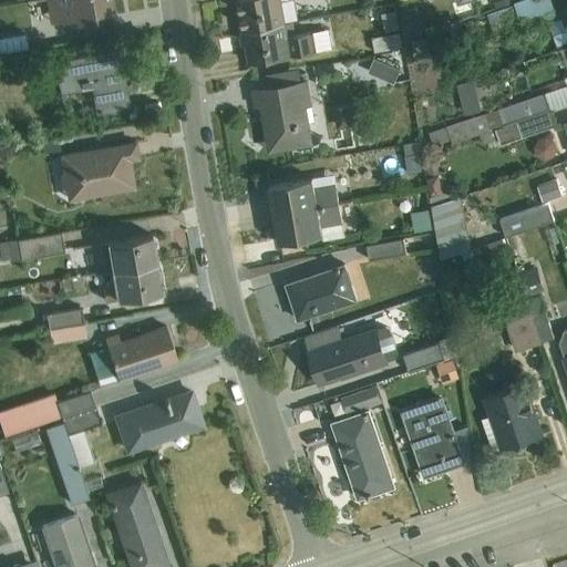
[(110,0),(45,0),(51,24),(75,20),(76,26),(91,23),(93,21),(113,17),(110,0)]
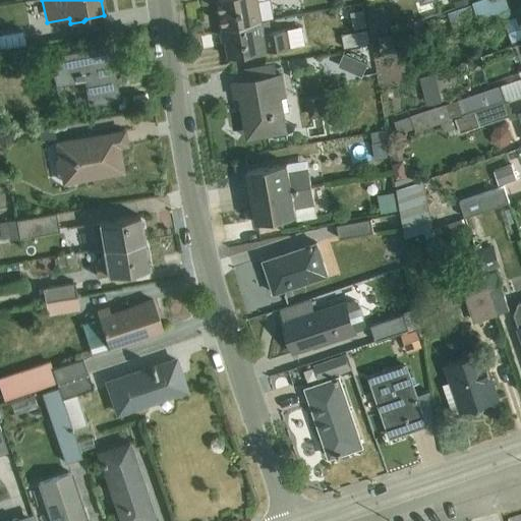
[(217,0),(222,30),(270,20),(274,20),(270,0),(217,0)]
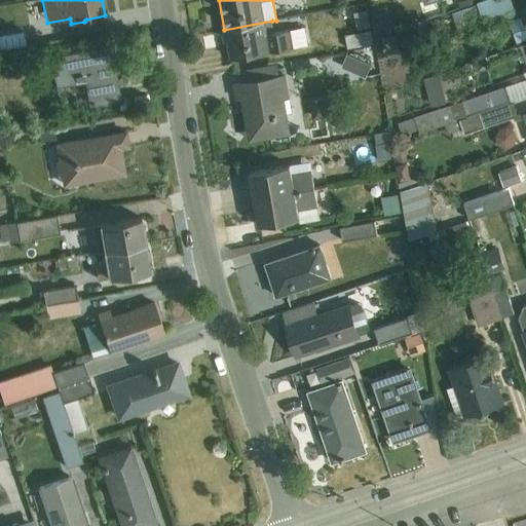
[(482,0),(477,2),(478,4),(452,13),(458,35),(508,19),(517,46),(520,45),(525,43),(525,8),(520,11),(521,13),(516,14),(511,0),(482,0)]
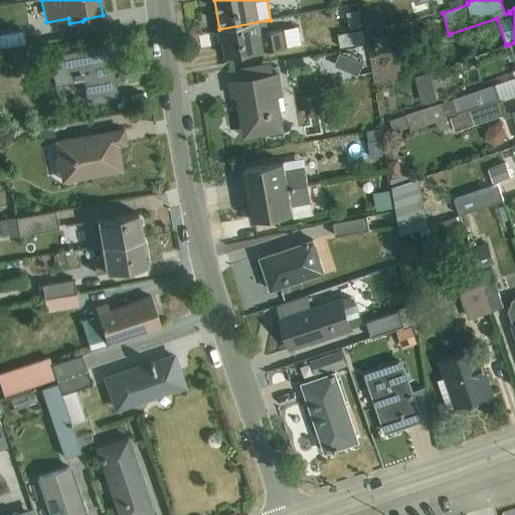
[(378,9),(367,11),(371,31),(382,29),(378,9)]
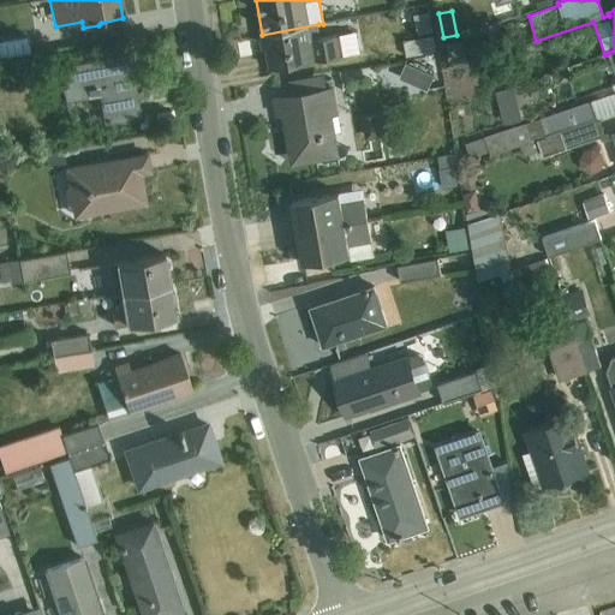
[(429,12),(415,15),(418,34),(434,31),(429,12)]
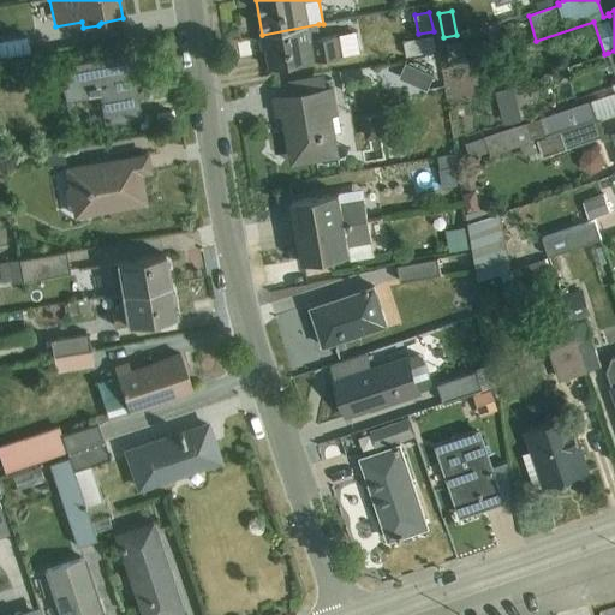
[(318,24),(262,35),(264,48),(252,51),(254,52),(269,49),(273,70),(360,53),(357,33),(321,39),(318,24)]
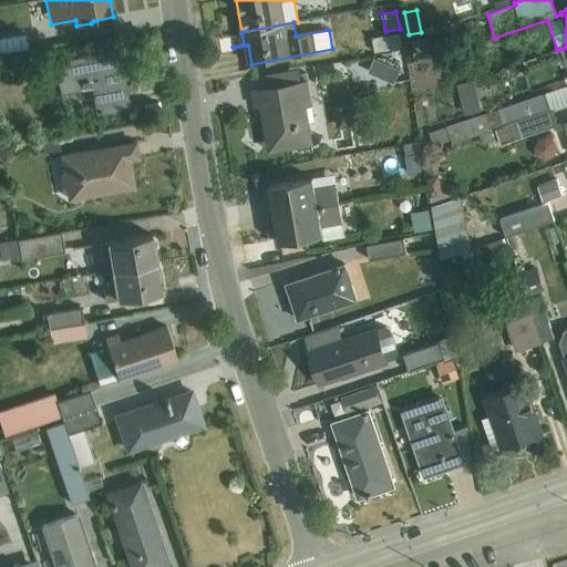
[(400,34),(372,39),(374,52),(403,47),(400,34)]
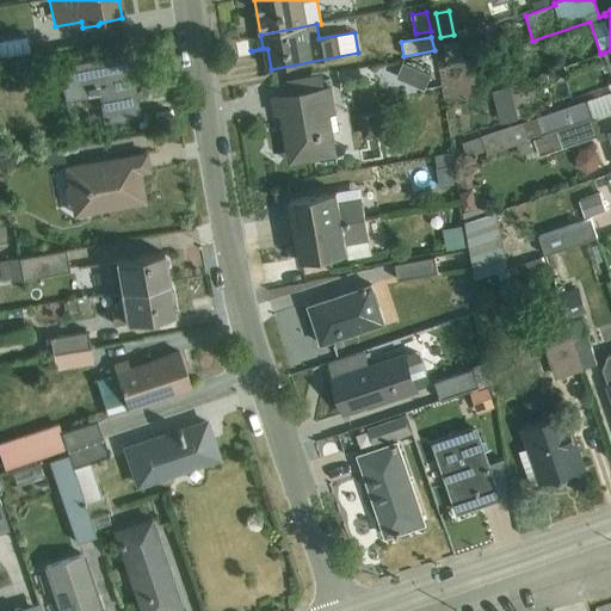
[(28,39),(0,43),(0,59),(30,54),(28,39)]
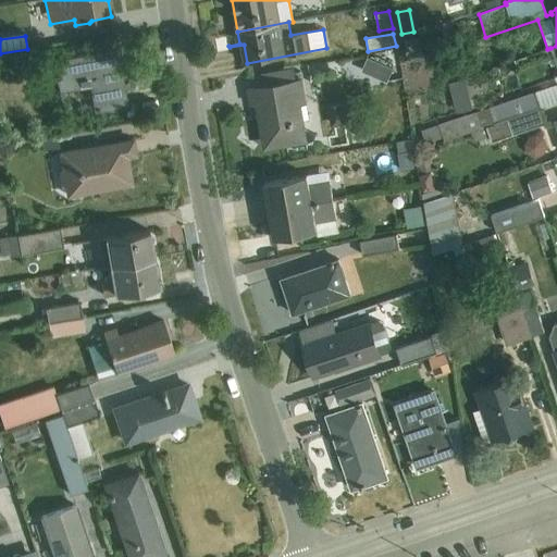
[(420,38),(399,40),(403,63),(423,60),(420,38)]
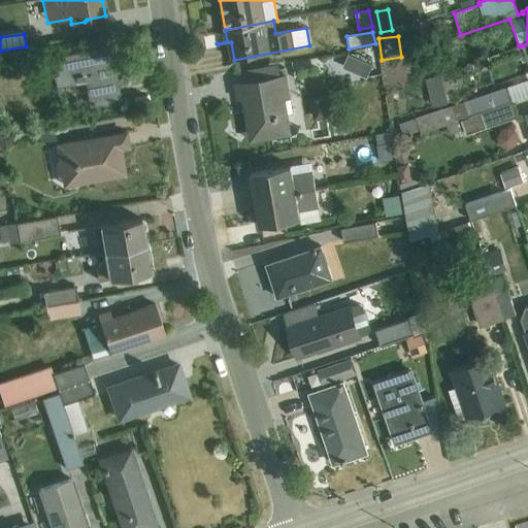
[(518,47),(488,57),(490,64),(521,55),(518,47)]
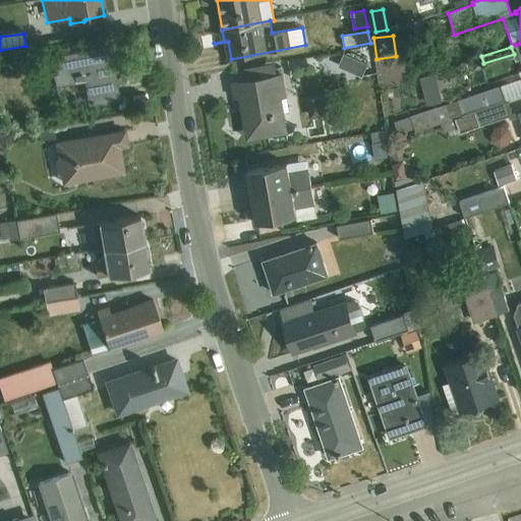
[(110,48),(48,59),(53,88),(84,82),(89,105),(119,100),(110,48)]
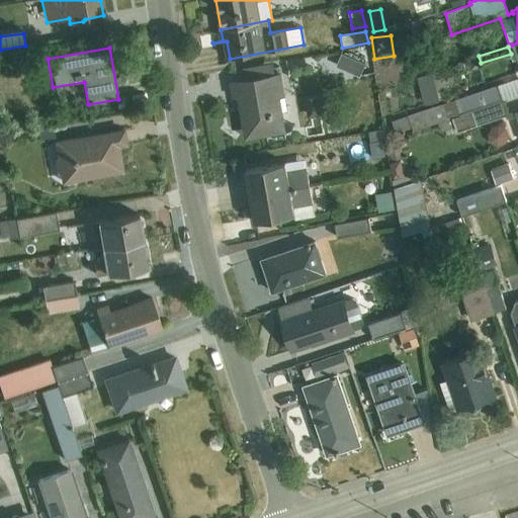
[(366,51),(319,59),(322,79),(347,75),(348,79),(370,75),(366,51)]
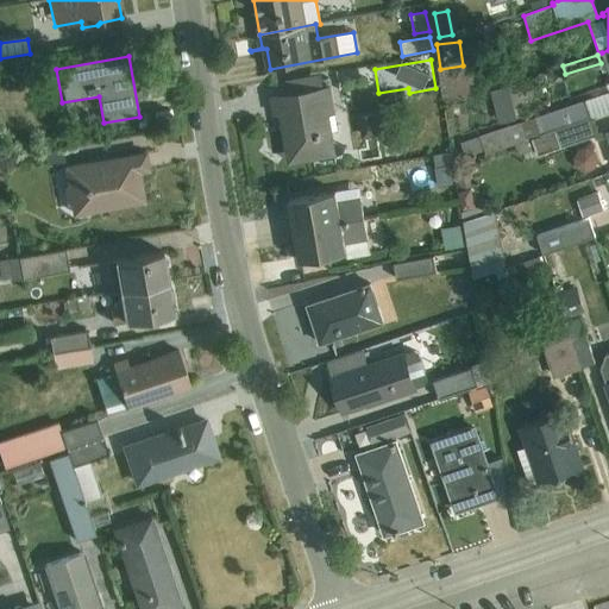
[(321,74),(286,81),(288,95),(324,88),(321,74)]
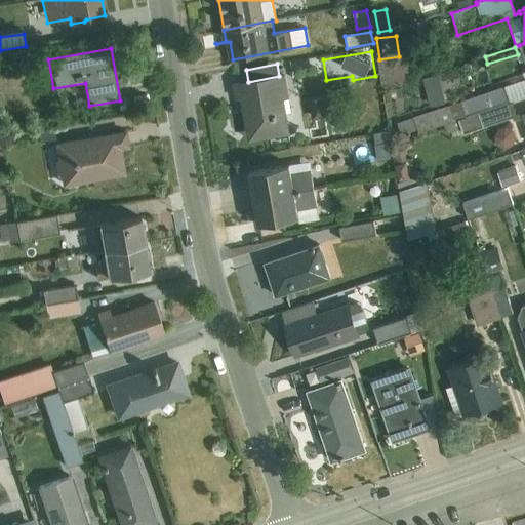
[(445,71),(435,75),(441,101),(452,98),(445,71)]
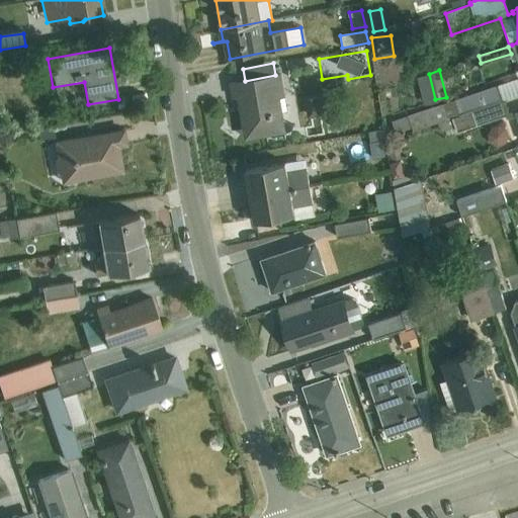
[(245,81),(231,83),(233,98),(239,97),(244,100),(245,105),(241,110),(245,131),(251,136),(264,133),(264,135),(286,132),(283,112),(288,111),(282,74),(275,75),(245,81)]
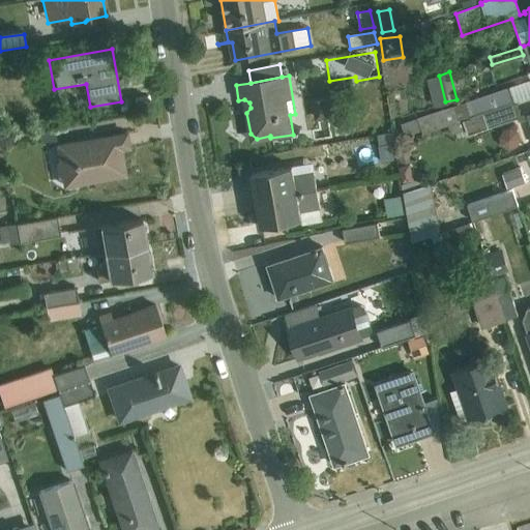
[(449,125),(514,104),(529,97),(529,80),(401,124),(406,137),(421,131),(422,135),(449,125)]
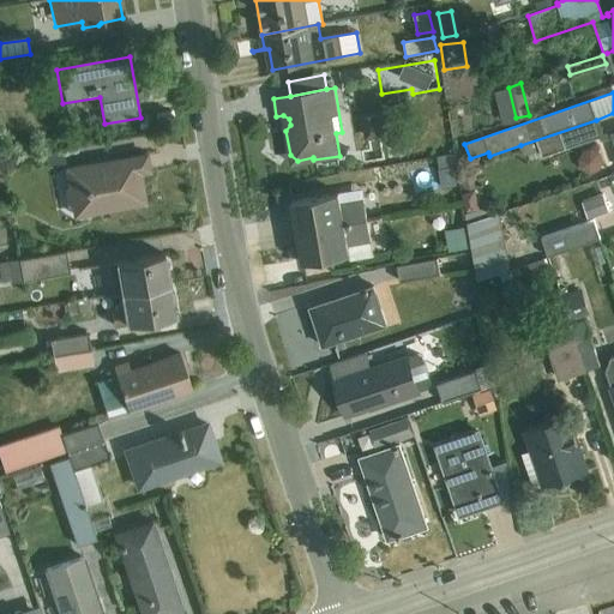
[(507,95),(487,100),(492,118),(512,112),(507,95)]
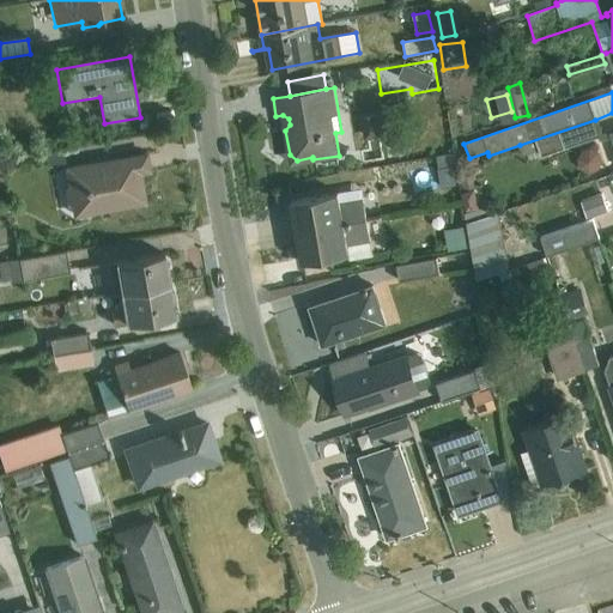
[(377,115),(360,117),(365,140),(382,138),(377,115)]
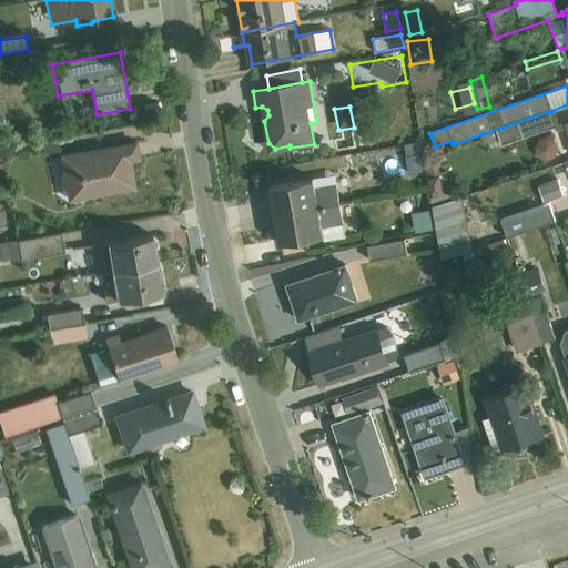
[(551,111),(482,134),(484,144),(499,140),(501,145),(557,127),(551,111)]
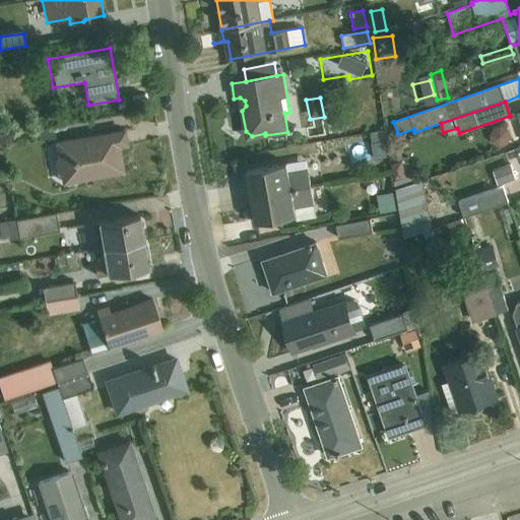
[(373,123),(360,125),(364,152),(377,150),(373,123)]
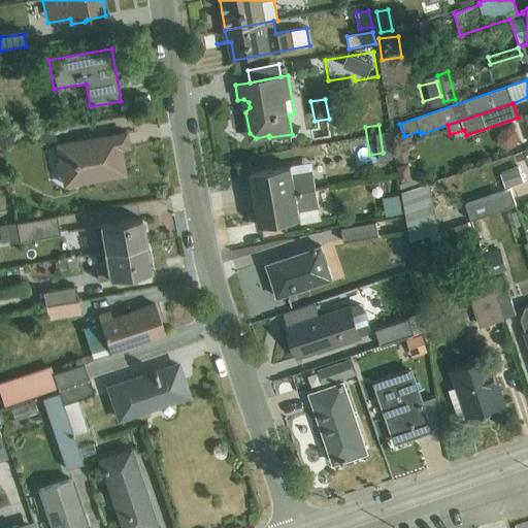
[(500,131),(497,138),(499,146),(506,150),(516,147),(519,139),(516,132),(508,128),(500,131)]
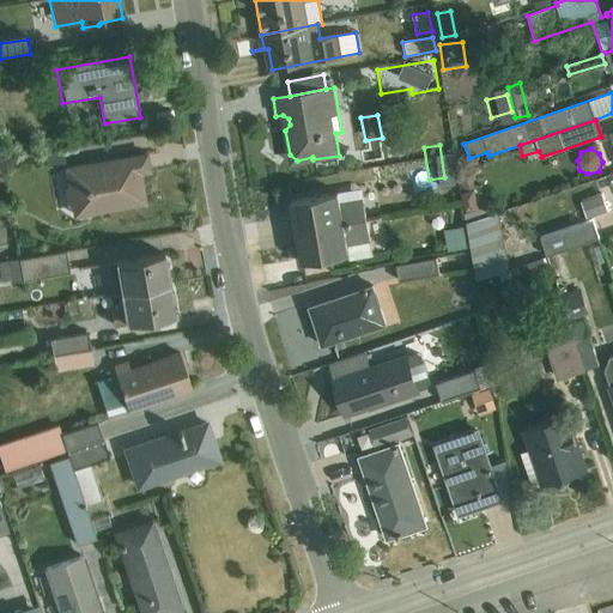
[(64,151),(46,153),(47,167),(66,164),(64,151)]
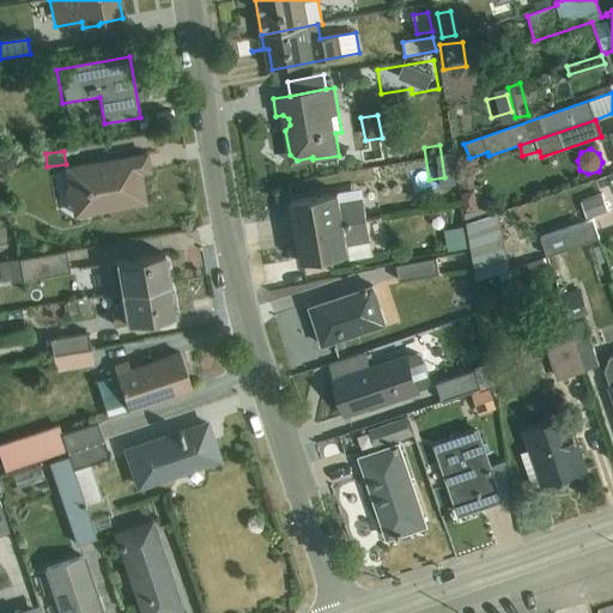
[(146,156),(65,169),(68,188),(65,190),(67,205),(72,208),(73,214),(145,204),(140,174),(150,173),(146,156)]
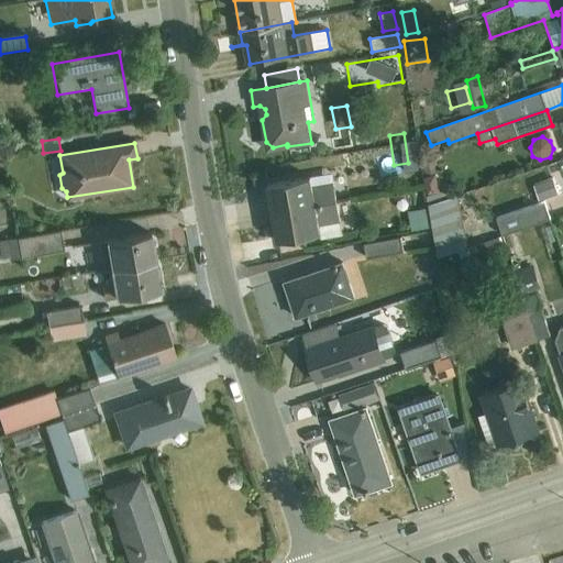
[(366,153),(345,156),(348,172),(368,168),(368,165),(374,165),(373,154),(366,155),(366,153)]
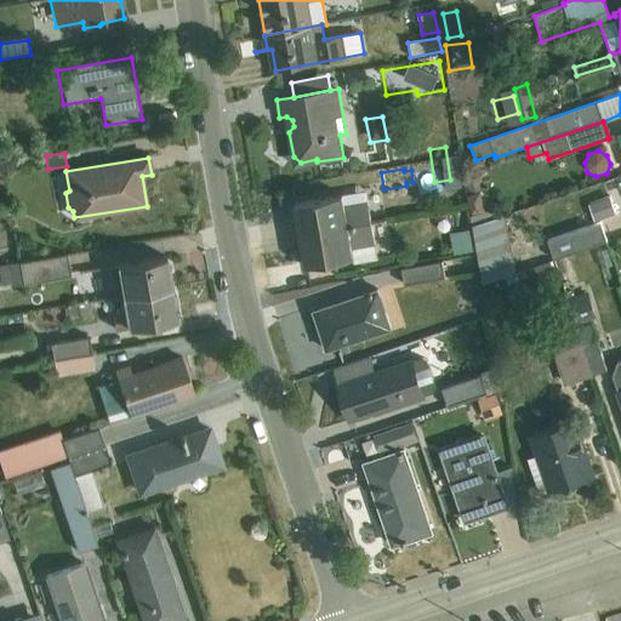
[(300,235),(371,223),(366,192),(295,205),(300,235)]
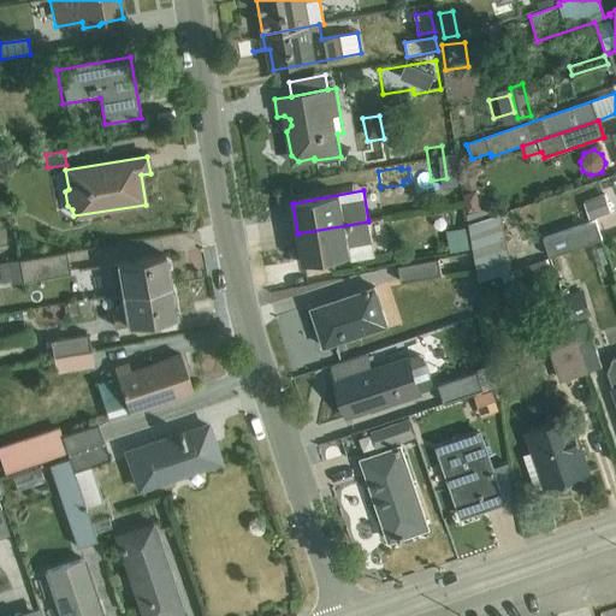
[(605,195),(584,202),(590,220),(611,213),(605,195)]
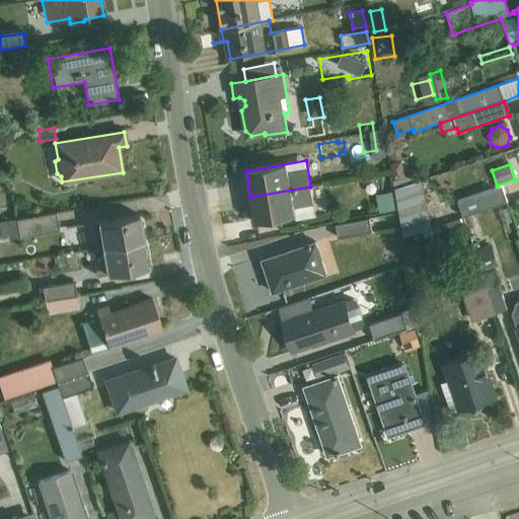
[(395,193),(398,211),(403,236),(413,234),(431,228),(422,180),(394,189),(395,193)]
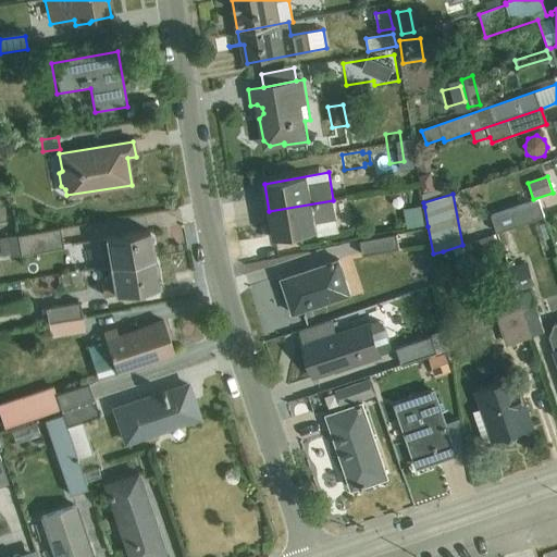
[(333,200),(269,211),(274,239),(318,232),(316,223),(336,220),(333,200)]
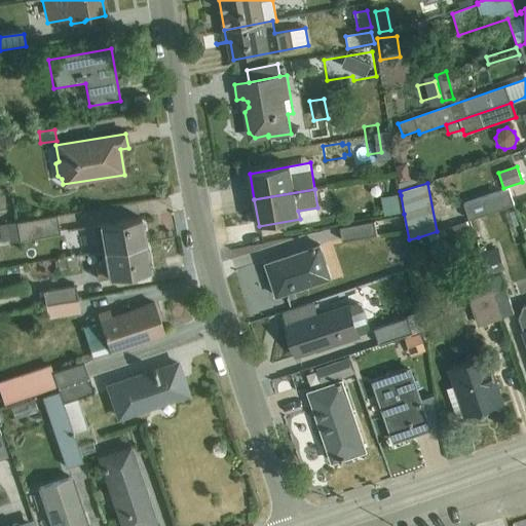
[(470,220),(482,217),(514,205),(509,189),(463,204),(470,220)]
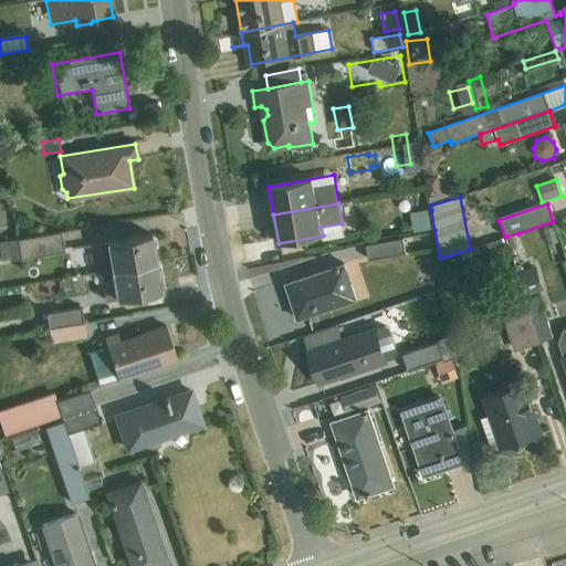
[(435,230),(431,210),(410,213),(412,233),(435,230)]
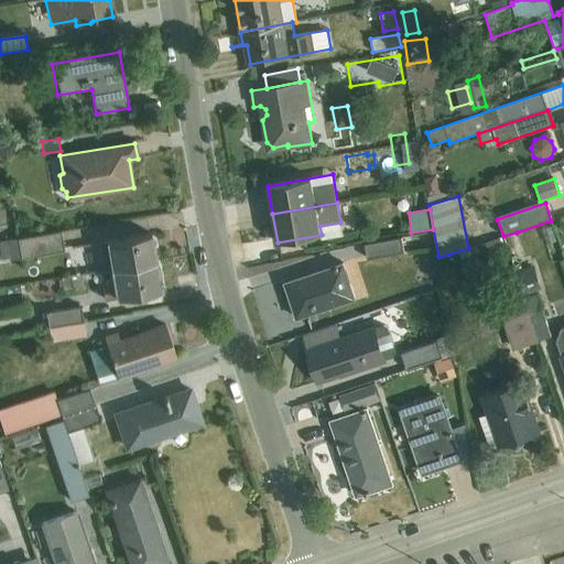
[(320,226),(322,235),(322,239),(343,236),(340,223),(320,226)]
